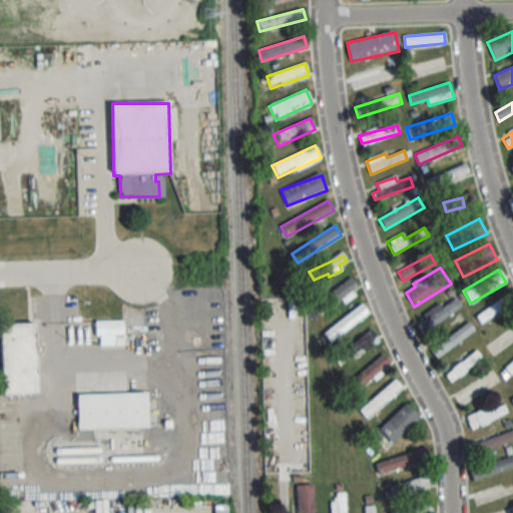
[(309,309),(316,319),(358,287),(351,278),(309,309)]
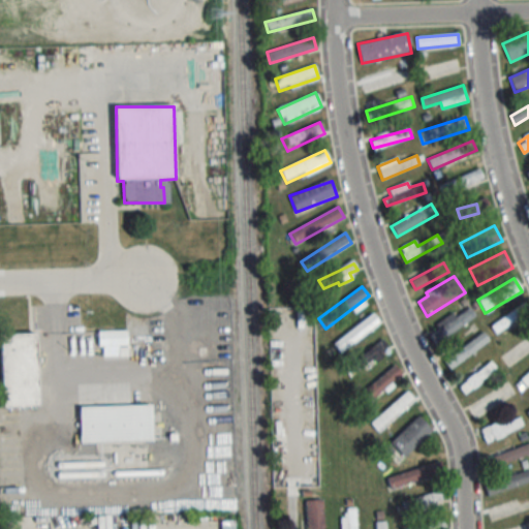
[(431,337),(439,346),(473,313),(465,304),(431,337)]
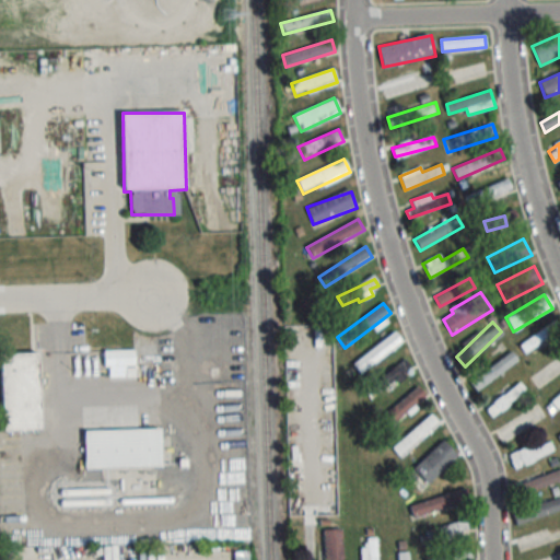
[(518,346),(525,354),(559,330),(559,327),(556,322),(518,346)]
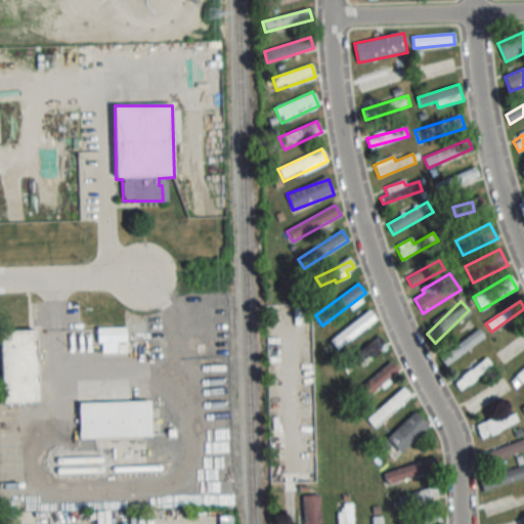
[(330,341),(337,350),(377,320),(369,310),(330,341)]
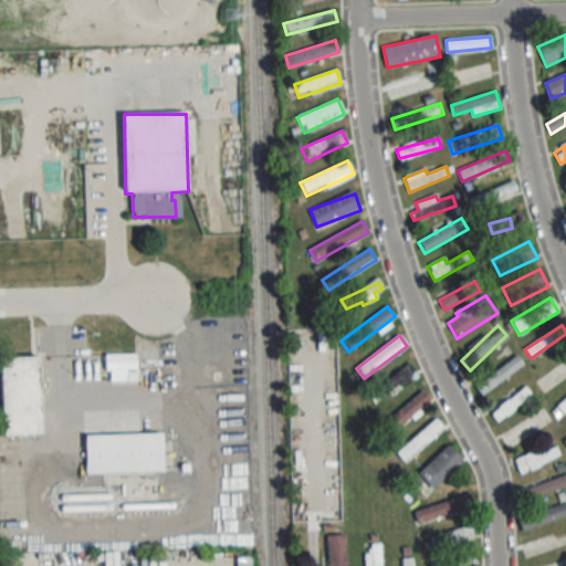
[(137,371),(137,355),(105,355),(105,371),(137,371)]
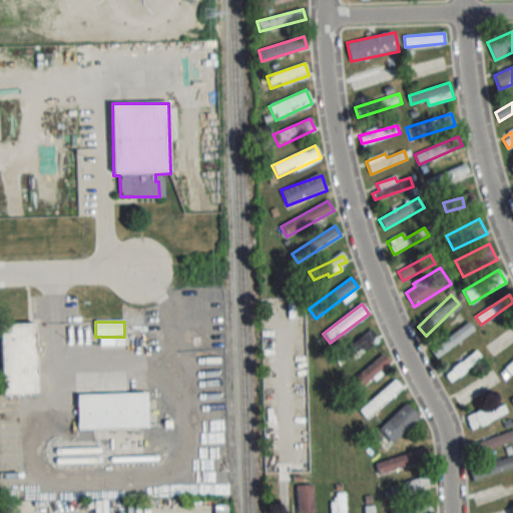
[(0,325),(1,395),(37,395),(36,324),(0,325)]
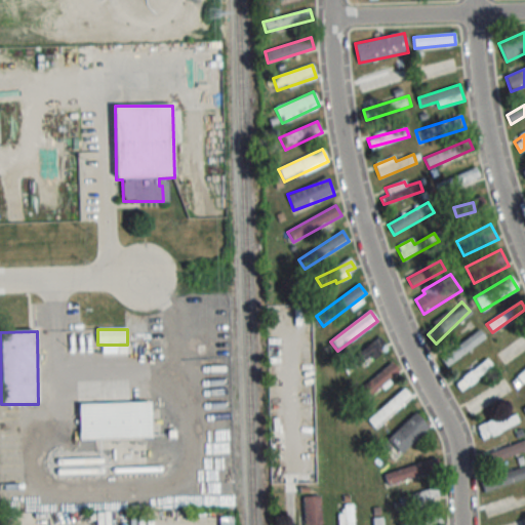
[(446,365),(486,339),(481,331),(440,356),(446,365)]
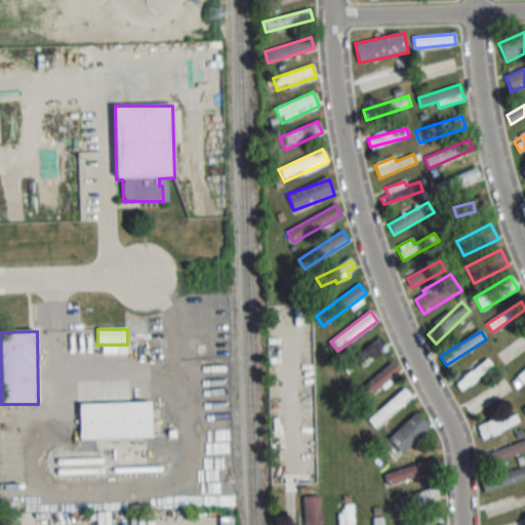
[(524,333),(496,353),(505,364),(524,350),(524,333)]
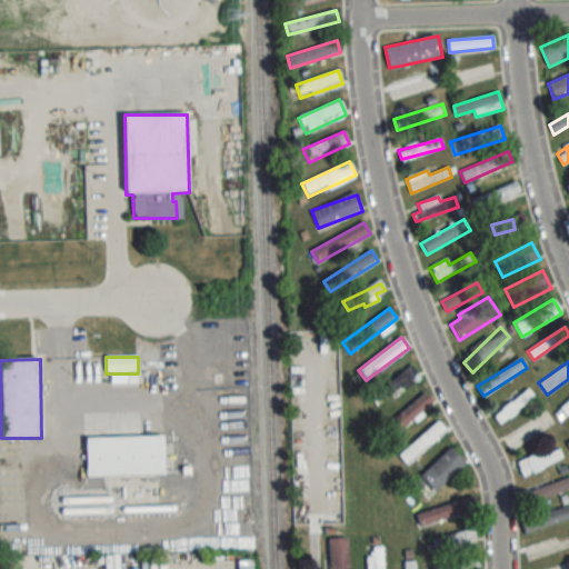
[(377,395),(386,403),(419,373),(410,365),(377,395)]
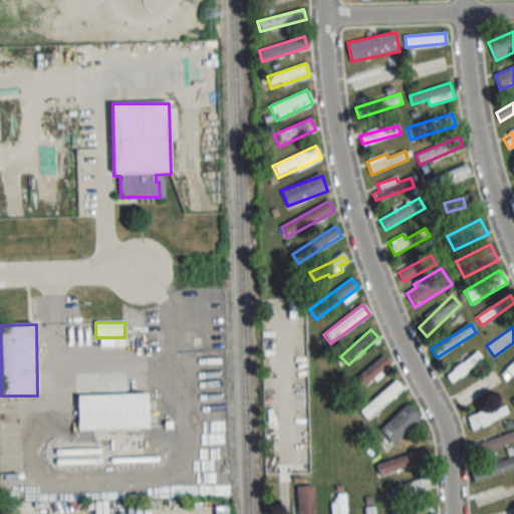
[(447,377),(454,384),(482,357),(475,350),(447,377)]
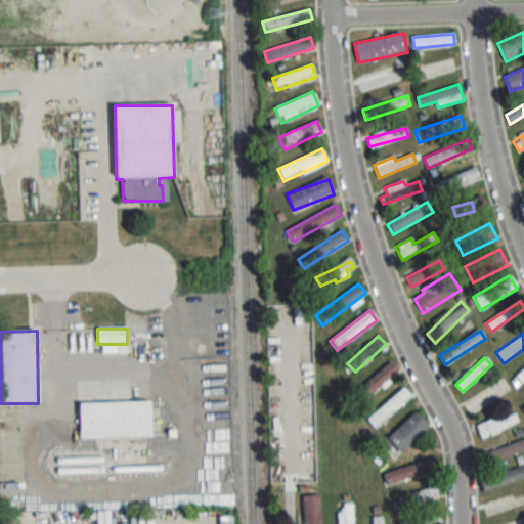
[(358,407),(397,368),(388,360),(349,399),(358,407)]
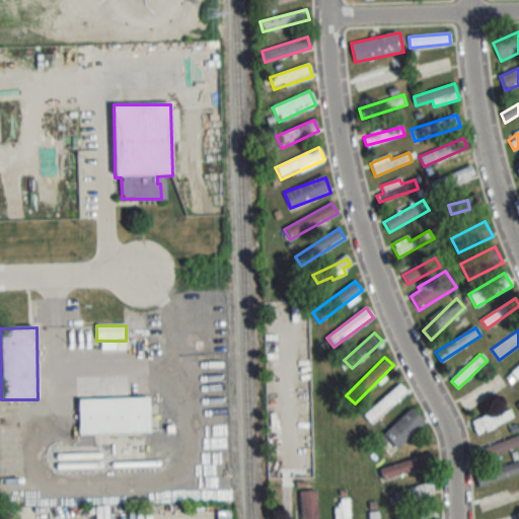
[(516,380),(518,376),(518,365),(510,373),(516,380)]
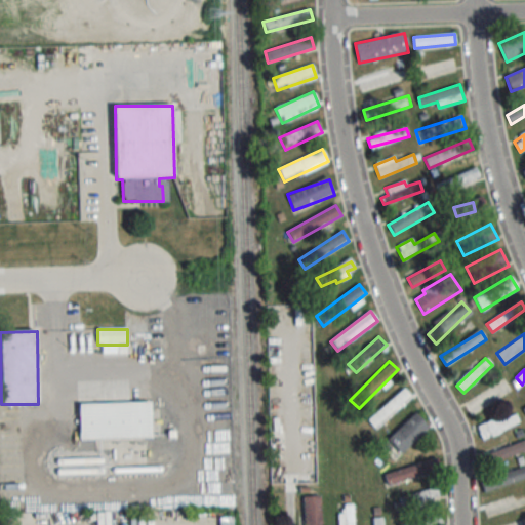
[(512,391),(506,380),(467,407),(473,416),(512,391)]
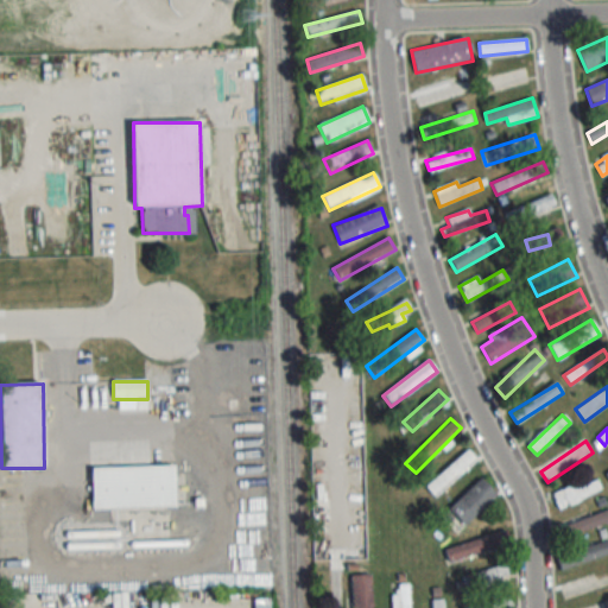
[(475,457),(466,448),(426,488),(436,498),(475,457)]
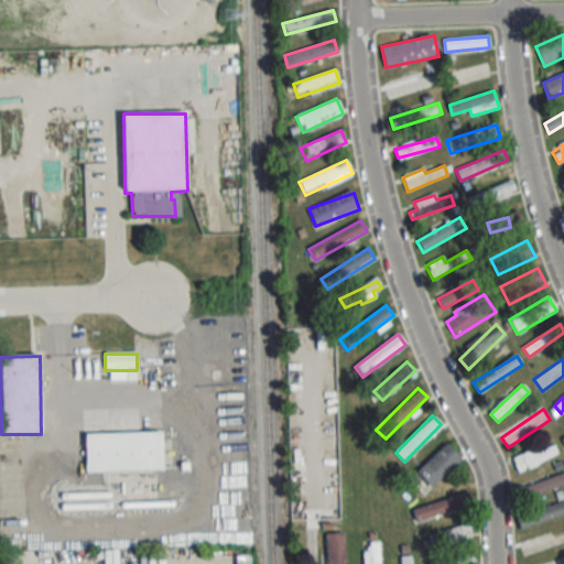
[(162,473),(162,434),(85,434),(85,473),(162,473)]
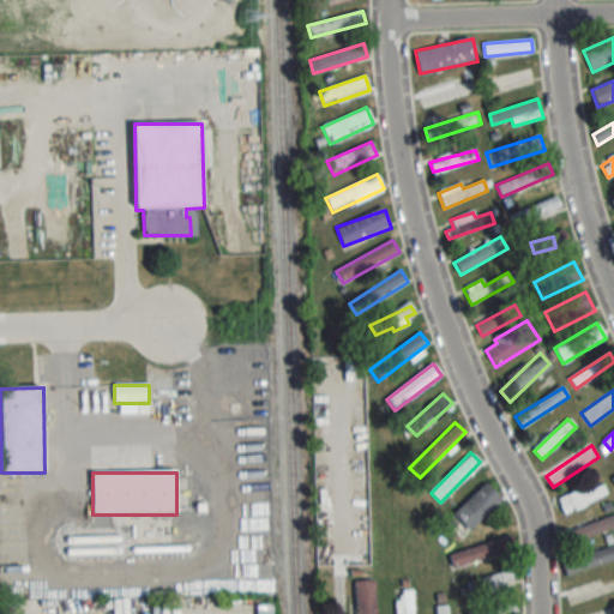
[(469,529),(501,498),(486,482),(453,513),(469,529)]
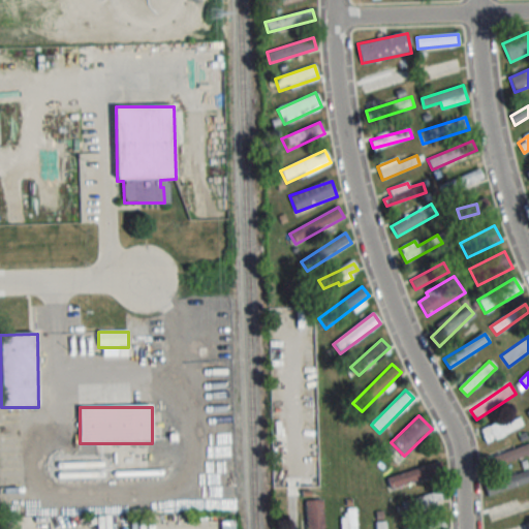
[(479,430),(486,444),(523,426),(519,416),(500,426),(498,421),(479,430)]
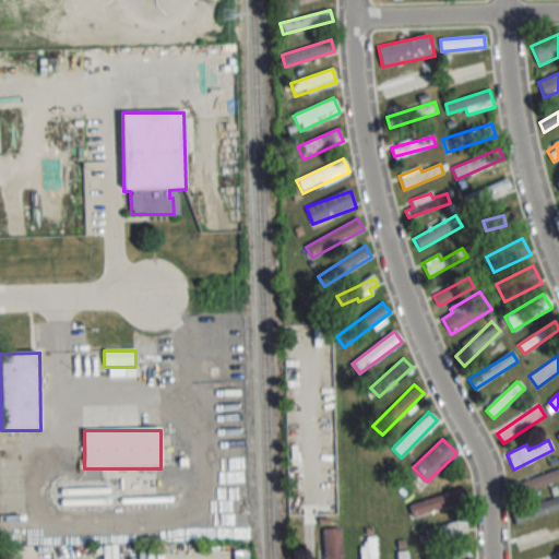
[(558,468),(514,485),(518,495),(558,479),(558,468)]
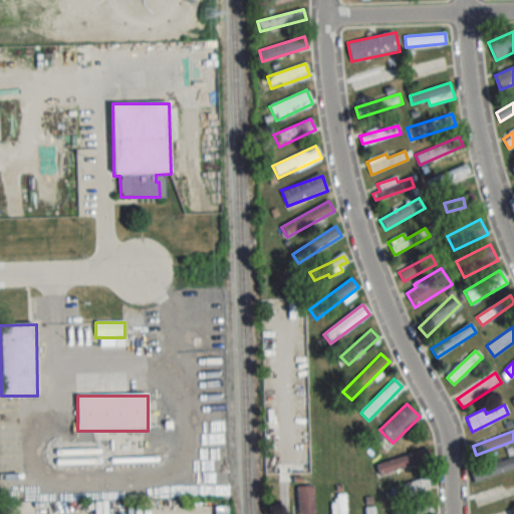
[(377,464),(380,474),(431,458),(428,448),(377,464)]
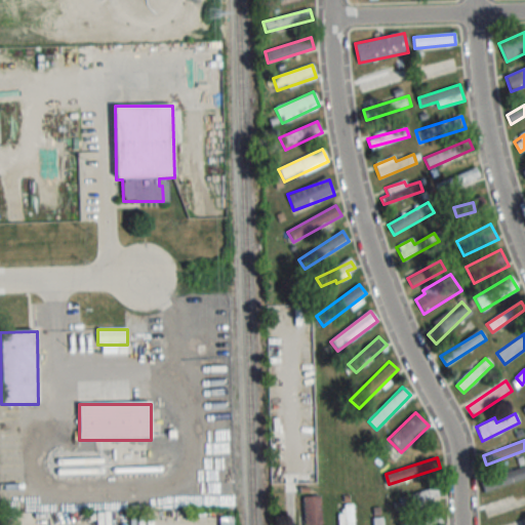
[(524,480),(524,468),(481,479),(484,490),(524,480)]
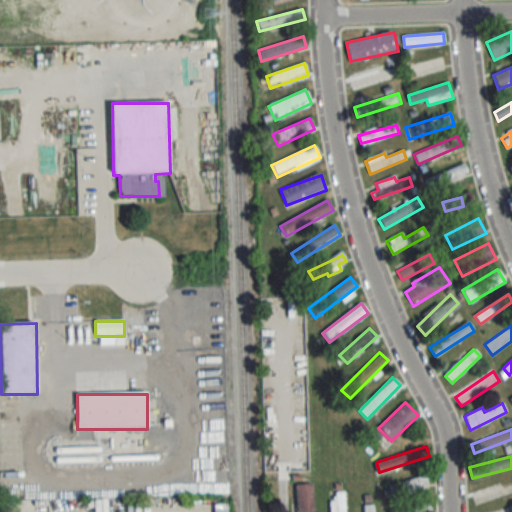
[(431,483),(427,472),(390,488),(394,499),(431,483)]
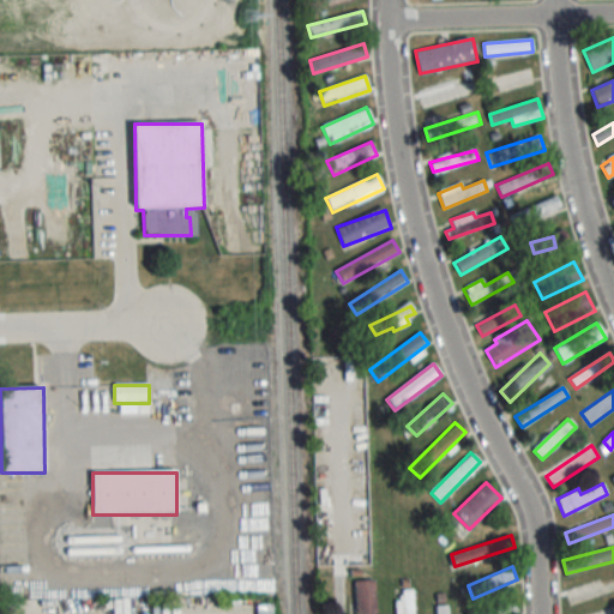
[(356,613),(374,613),(375,581),(356,581),(356,613)]
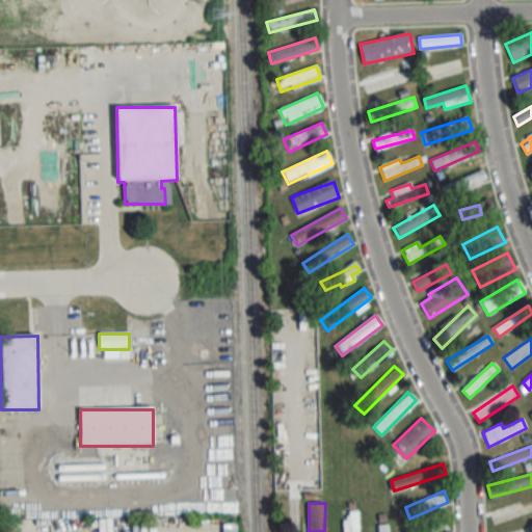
[(494,522),(523,514),(520,504),(491,511),(494,522)]
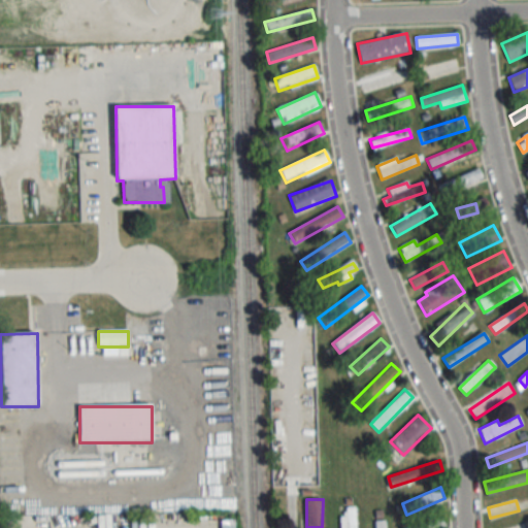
[(340,527),(356,527),(356,507),(340,507),(340,527)]
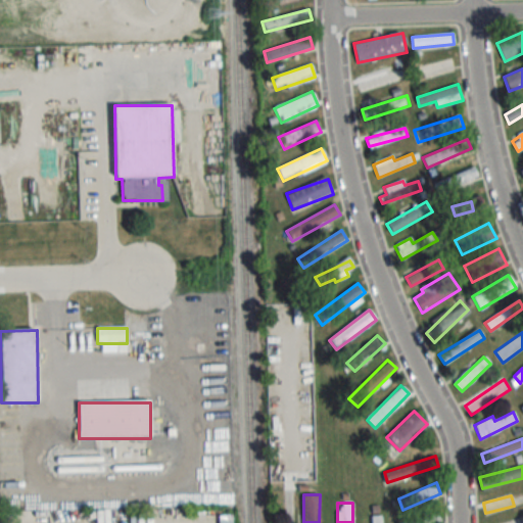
[(399,522),(429,522),(439,519),(435,509),(399,522)]
